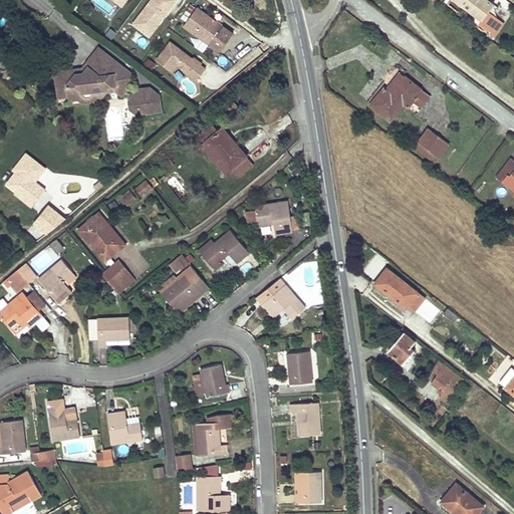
[(179,0),(151,0),(134,23),(151,36),(179,0)]
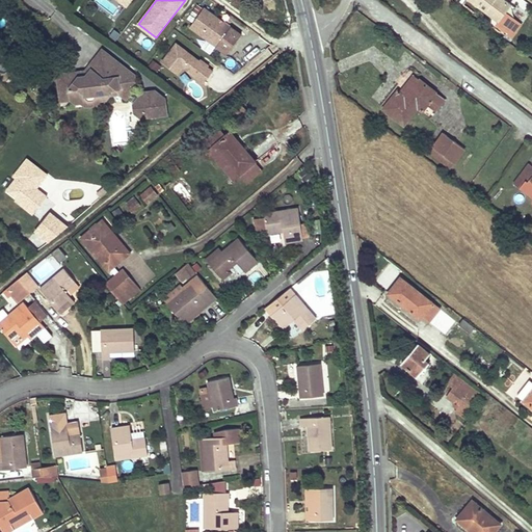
[(507,0),(470,0),(496,20),(494,23),(506,32),(503,36),(508,41),(520,26),(514,22),(515,19),(510,15),(516,6),(507,0)]
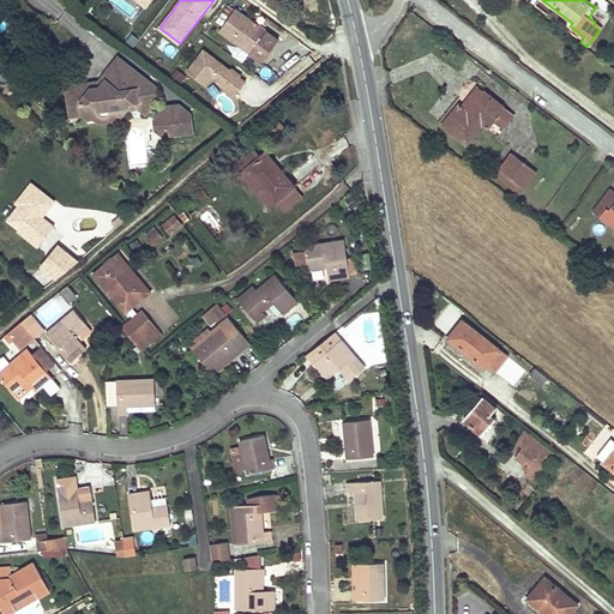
[(280,40),(235,10),(220,31),(263,62),(280,40)]
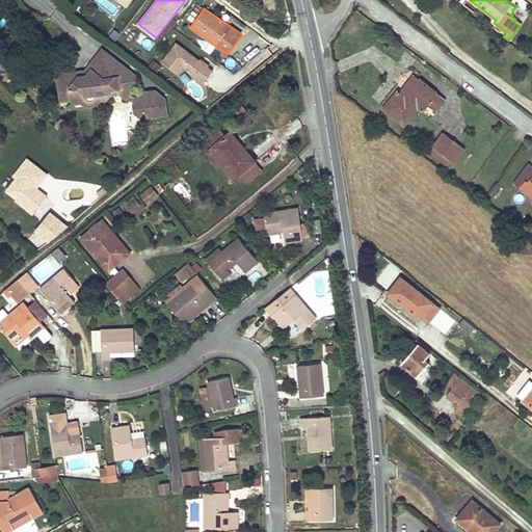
[(121,33),(114,28),(109,34),(115,40),(121,33)]
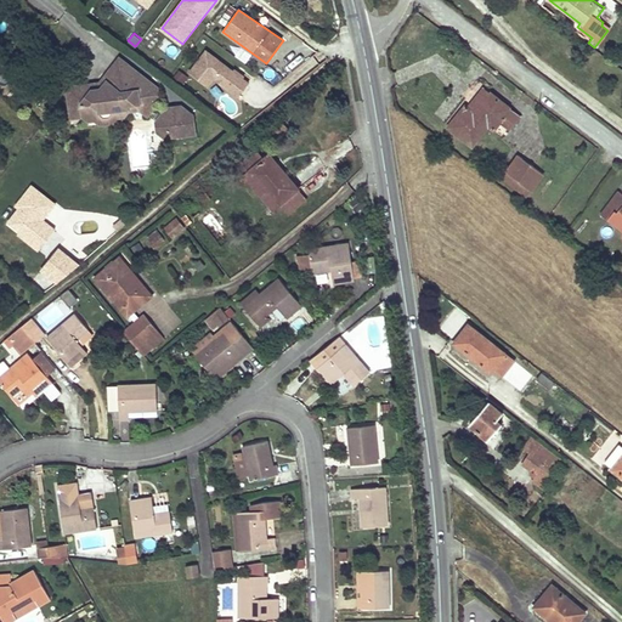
[(250,84),(207,51),(191,74),(209,88),(215,79),(239,97),(250,84)]
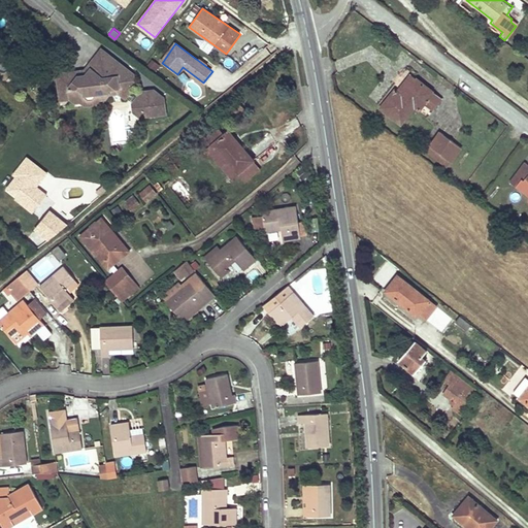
[(83,70),(72,72),(76,76),(85,75),(103,51),(100,48),(83,70)]
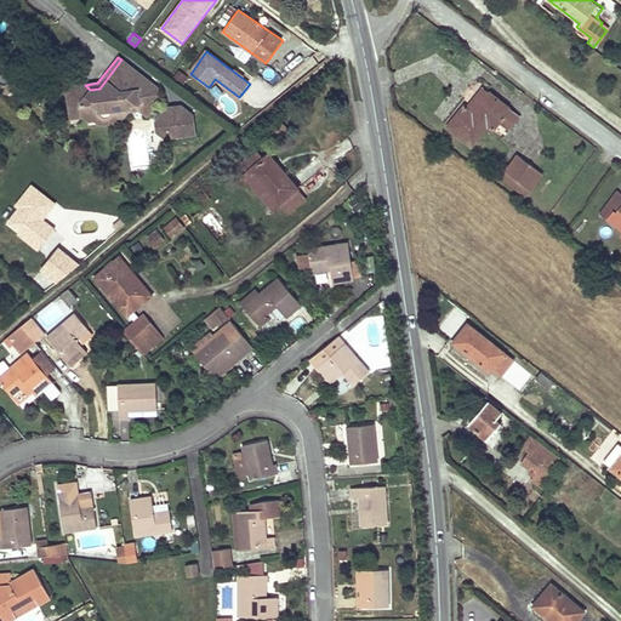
[(70,86),(67,92),(69,118),(83,117),(87,120),(95,120),(98,114),(98,112),(110,110),(110,113),(117,117),(123,117),(127,110),(138,109),(147,115),(157,101),(155,87),(146,79),(144,81),(138,78),(138,74),(121,60),(100,89),(90,90),(85,85),(70,86)]
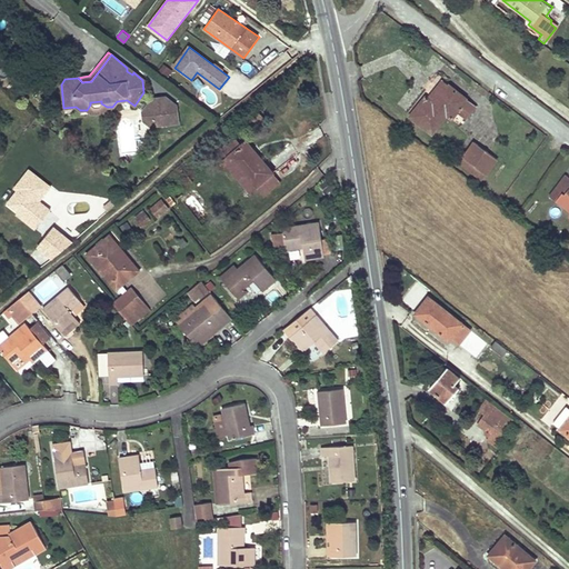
[(457,112),(460,115),(463,117),(473,105),(442,80),(426,101),(423,99),(409,116),(430,133),(445,115),(451,119),(457,112)]
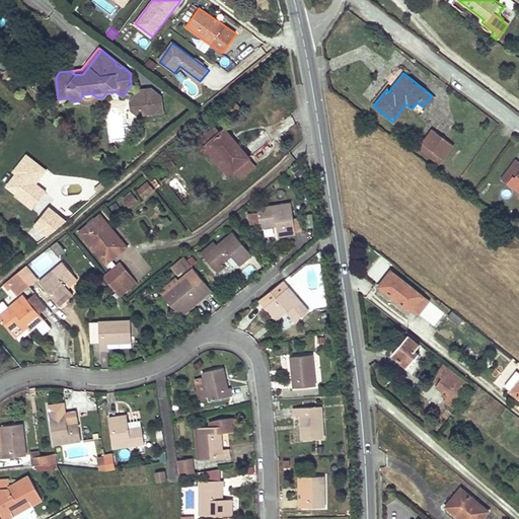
[(137,115),(162,112),(160,95),(150,88),(138,89),(130,101),(131,109),(137,115)]
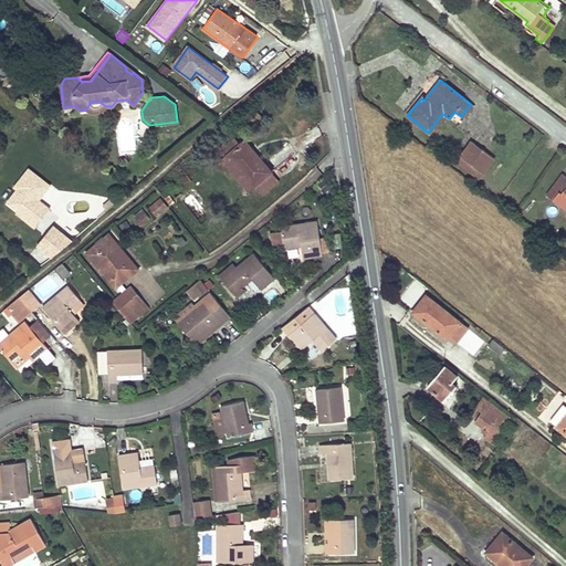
[(91,113),(102,112),(106,106),(101,103),(101,101),(90,102),(90,104),(86,109),(91,113)]
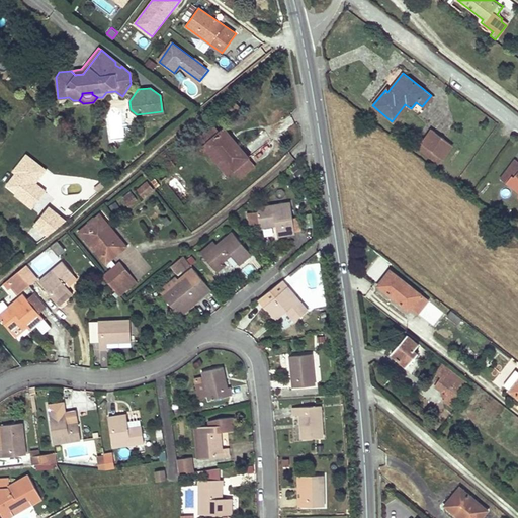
[(227,174),(233,169),(248,157),(224,128),(220,132),(213,125),(200,137),(206,144),(202,146),(227,174)]
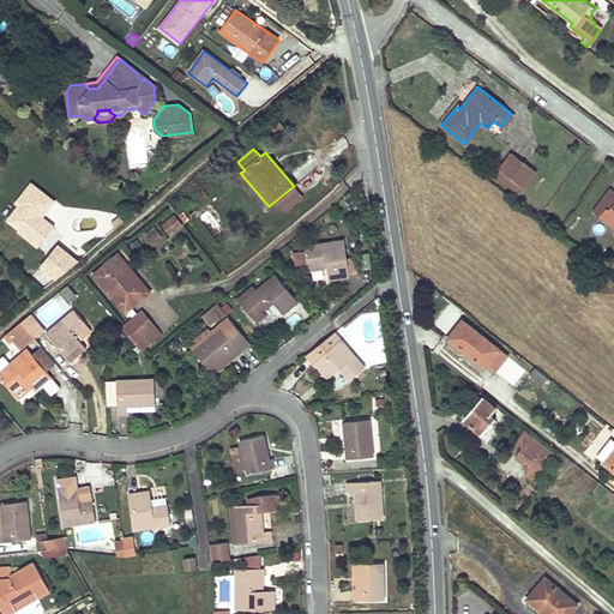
[(535,172),(522,162),(510,154),(493,175),(518,193),(535,172)]
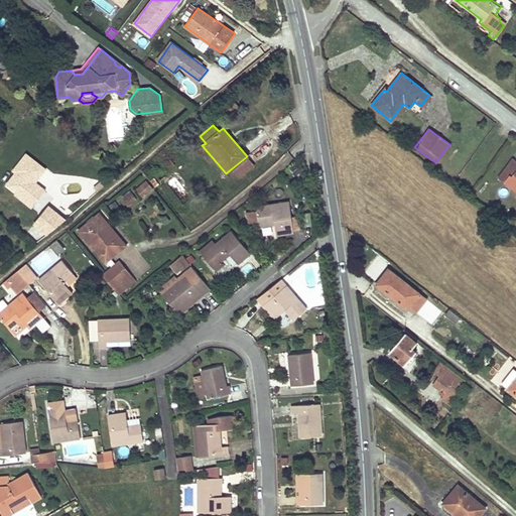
[(45,169),(26,153),(16,166),(21,170),(9,185),(23,197),(21,200),(31,208),(45,190),(35,182),(45,169)]
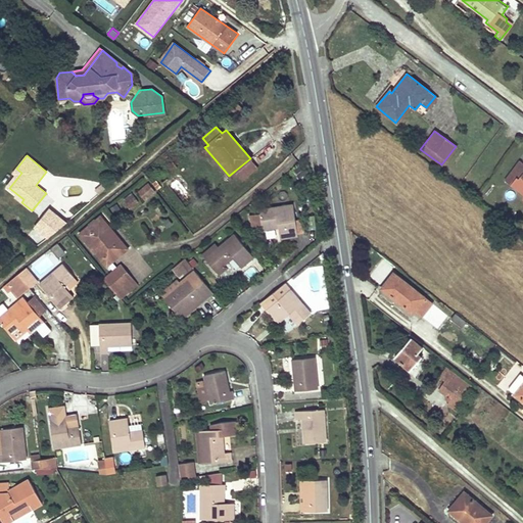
[(250,158),(235,171),(241,179),(256,167),(250,158)]
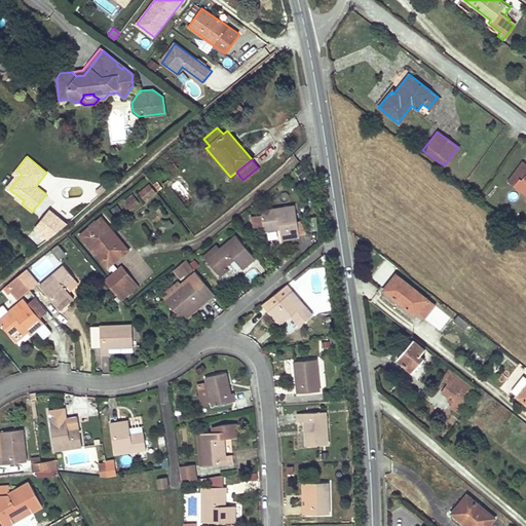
[(525,163),(524,162),(510,182),(525,193),(525,163)]
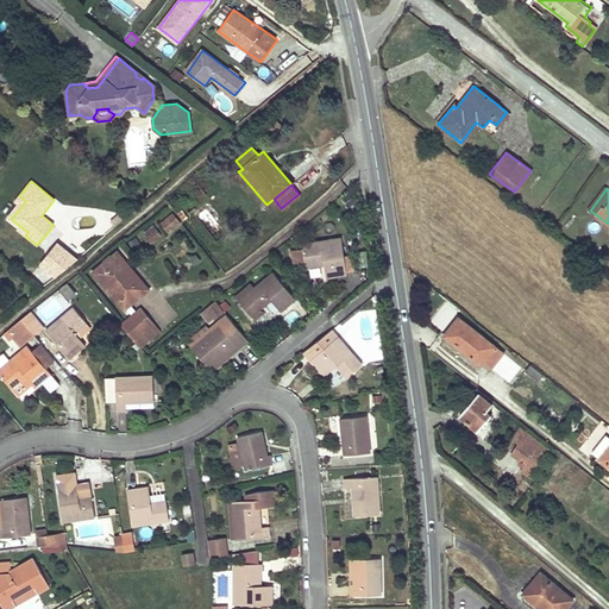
[(353,192),(349,195),(355,203),(360,200),(353,192)]
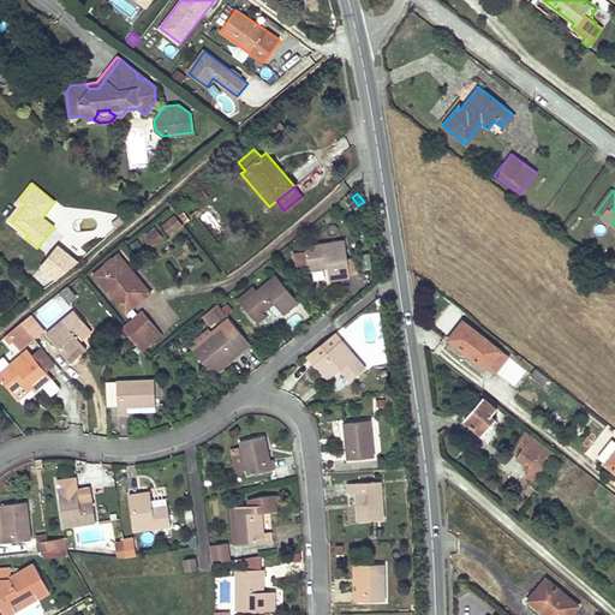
[(25,238),(28,234),(11,221),(25,203),(19,198),(15,204),(18,207),(7,220),(21,230),(18,232),(25,238)]
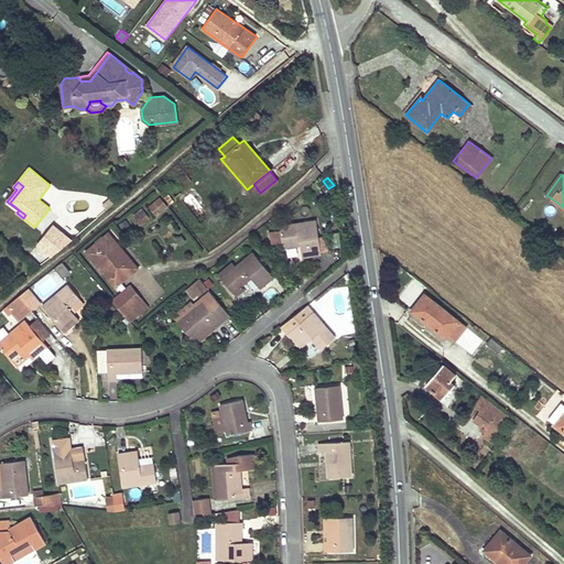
[(107,209),(114,204),(110,199),(104,205),(107,209)]
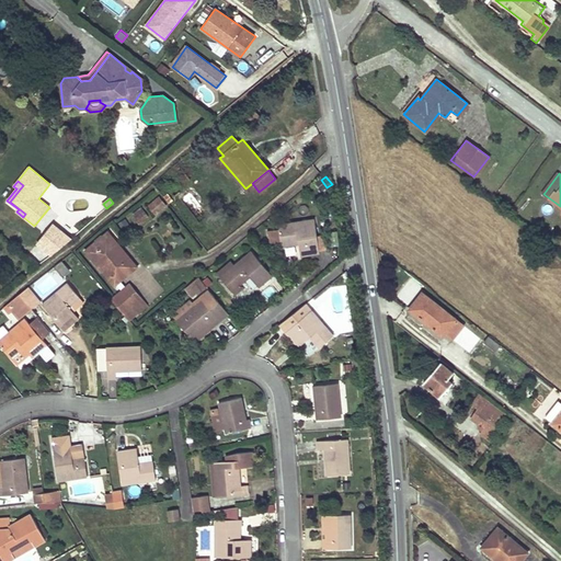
[(159,198),(149,206),(156,214),(165,206),(159,198)]
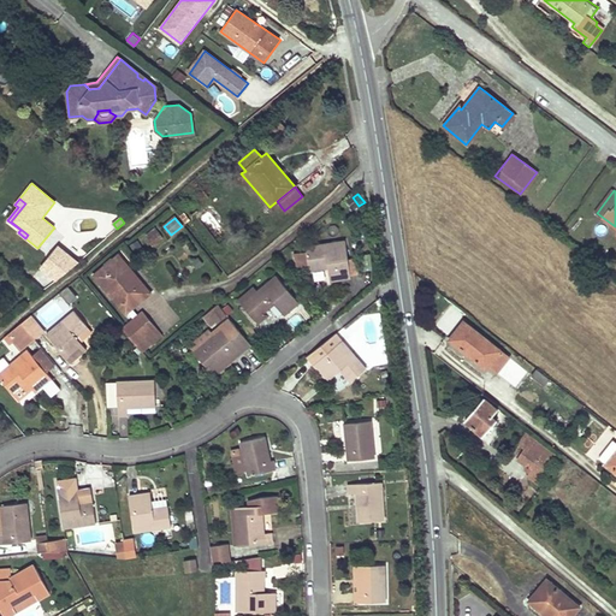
[(153,246),(164,237),(157,227),(146,235),(153,246)]
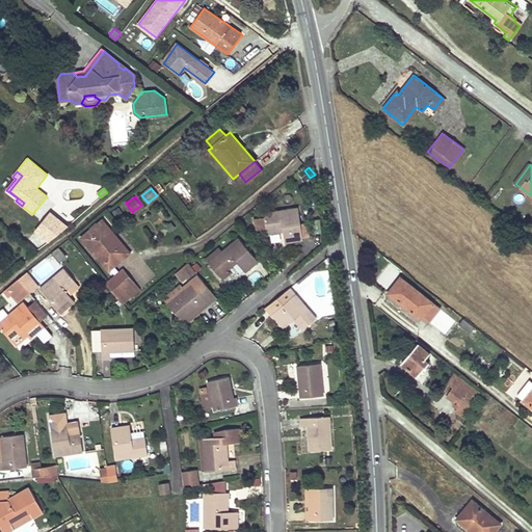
[(124,213),(118,207),(112,211),(117,218),(124,213)]
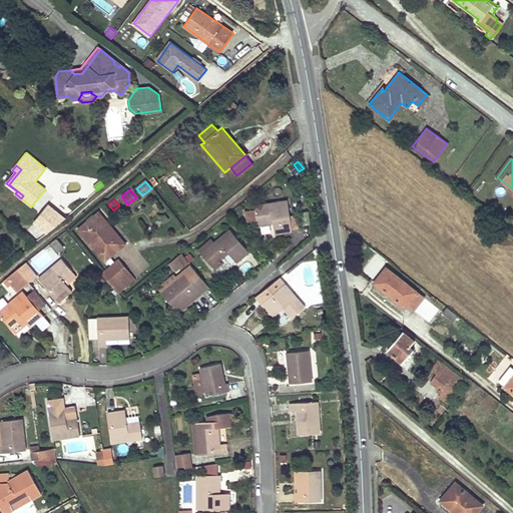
[(254,205),(255,211),(257,220),(258,225),(273,223),(275,234),(293,231),(292,229),(291,219),(288,200),(254,205)]
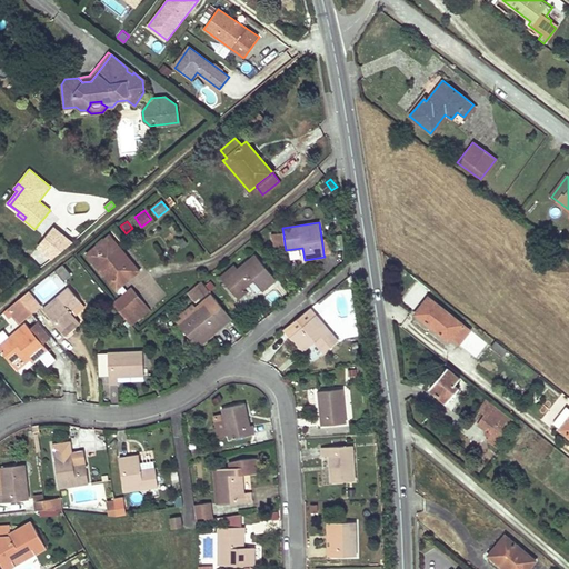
[(52,258),(72,241),(53,226),(37,246),(52,258)]
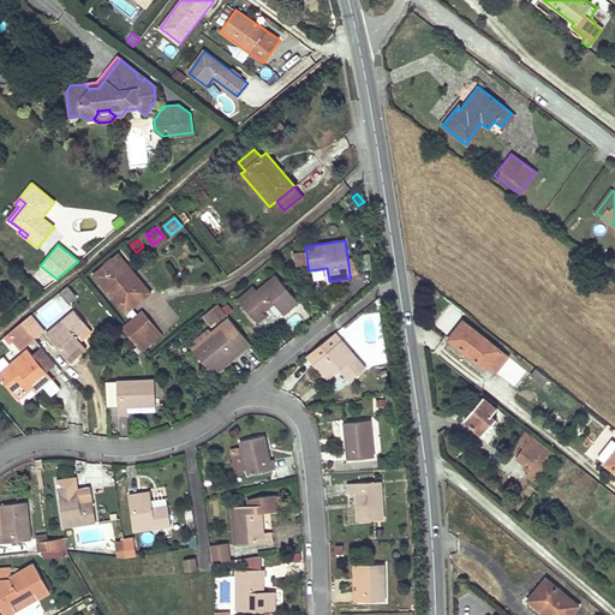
[(308,264),(306,254),(297,255),(298,266),(308,264)]
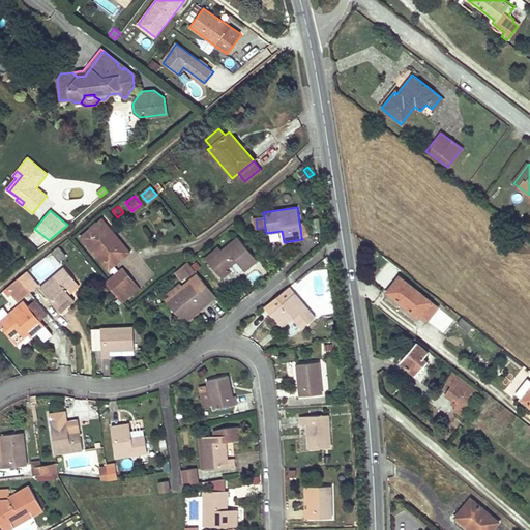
[(108,269),(110,268),(113,265),(128,252),(101,219),(81,237),(108,269)]
